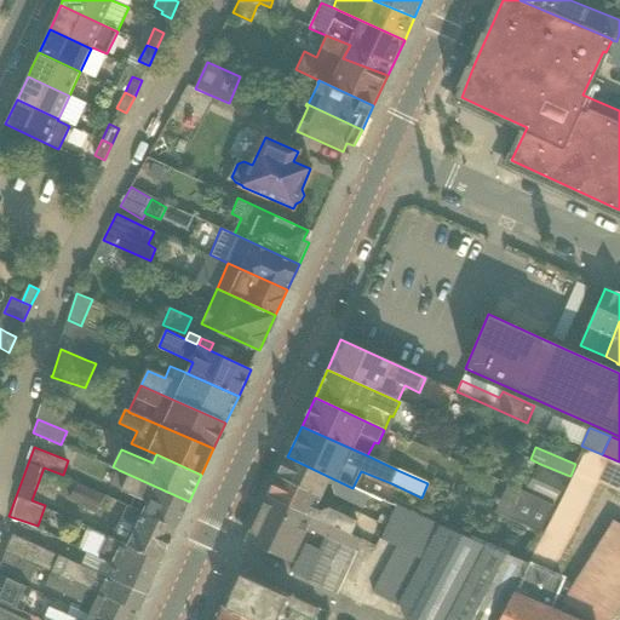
[(277,477),(320,498),(327,482),(331,487),(333,495),(362,509),(368,494),(352,488),(287,457),(277,477)]
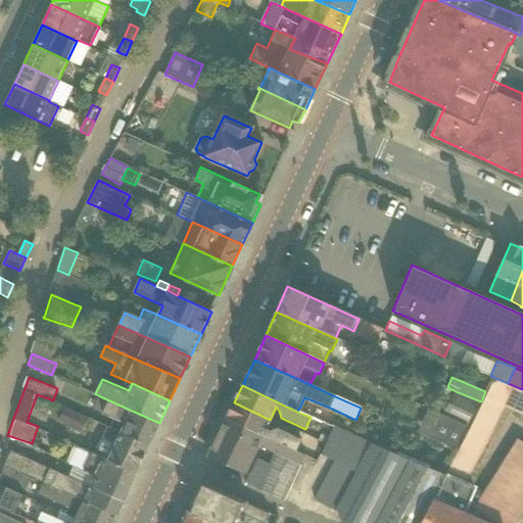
[(478,400),(456,391),(445,416),(467,425),(478,400)]
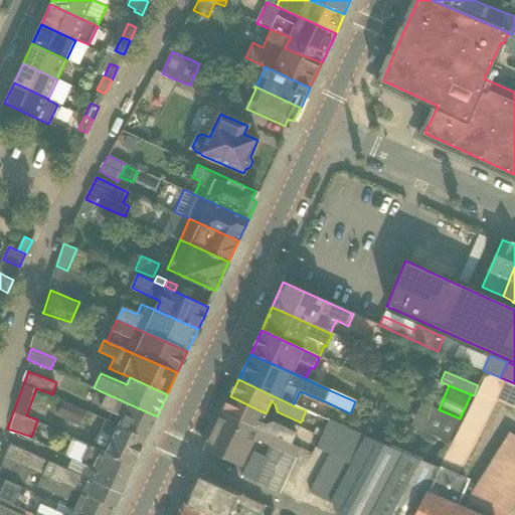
[(147,439),(157,416),(99,390),(93,403),(112,411),(108,421),(147,439)]
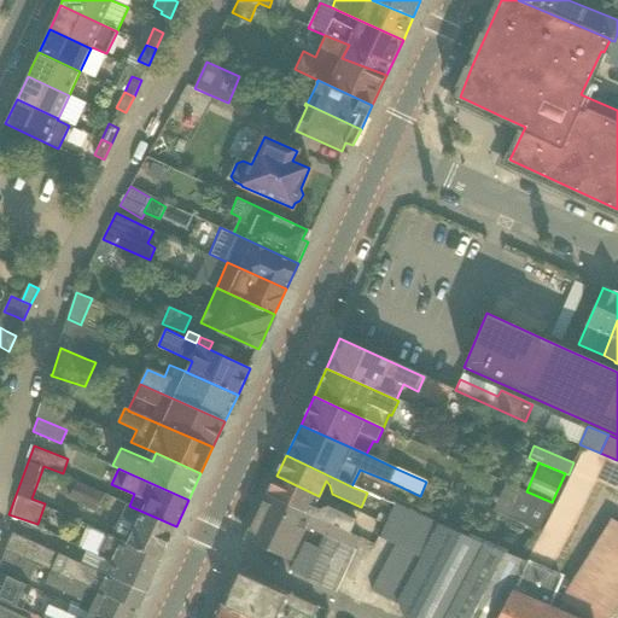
[(313,508),(319,496),(277,476),(267,495),(330,525),(350,534),(356,520),(327,506),(318,511),(313,508)]
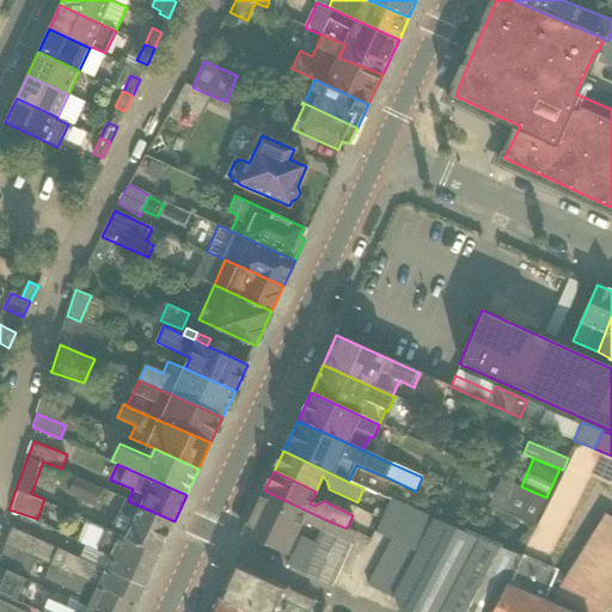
[(96,506),(103,490),(75,478),(68,494),(96,506)]
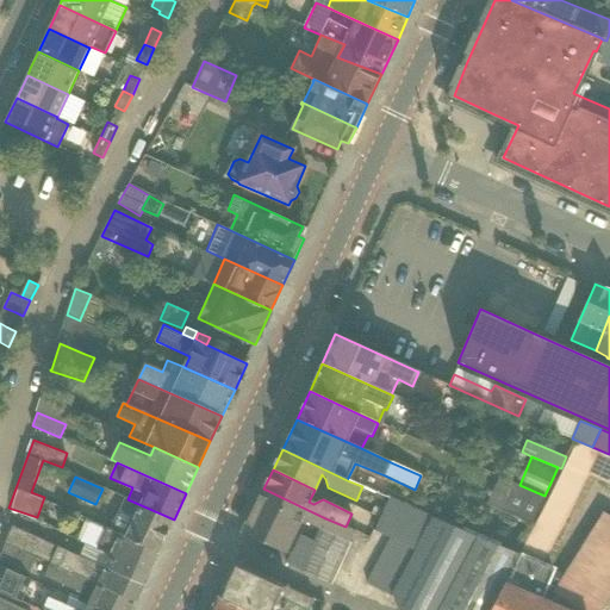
[(503,511),(531,523),(545,497),(515,484),(503,511)]
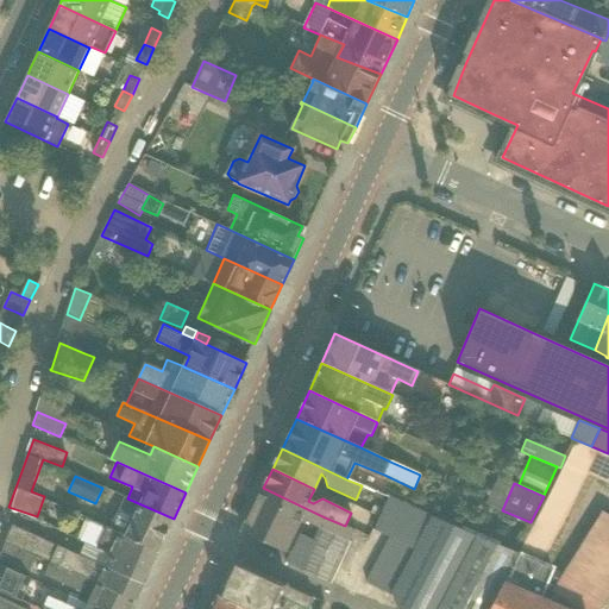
[(263,488),(252,510),(295,531),(301,519),(320,528),(325,518),(263,488)]
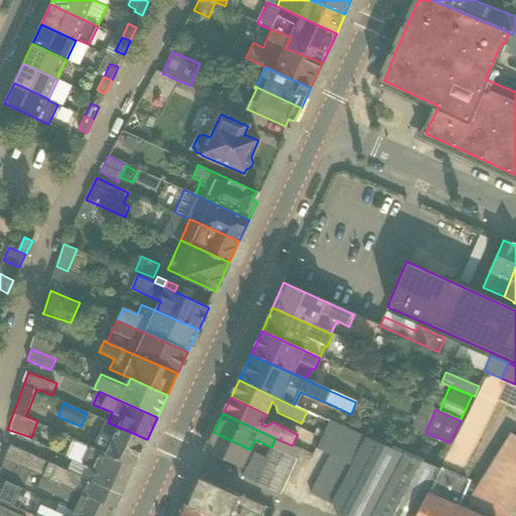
[(147,439),(108,422),(107,421),(94,448),(134,467),(147,439)]
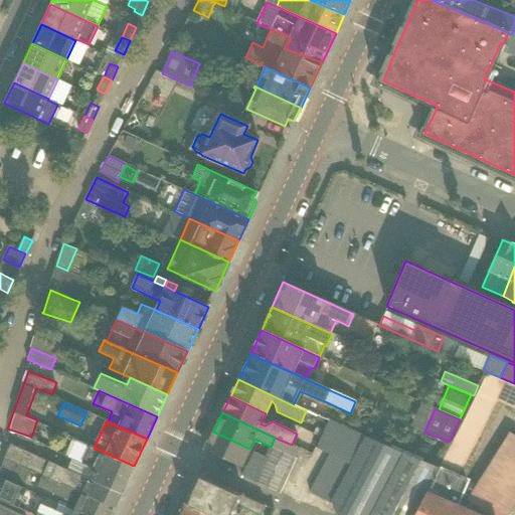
[(365,437),(328,420),(323,431),(320,438),(315,448),(329,454),(310,492),(331,502),(365,437)]
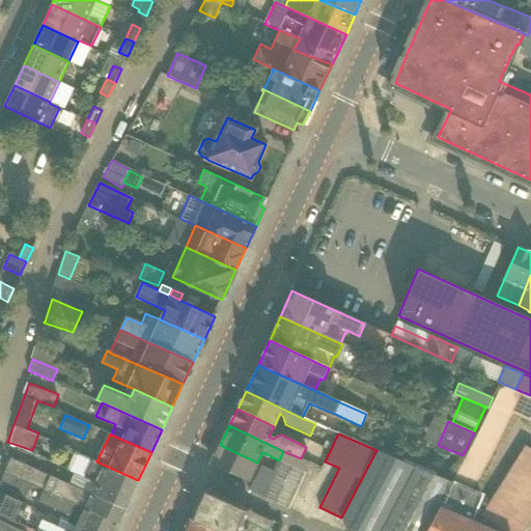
[(330,451),(333,444),(327,441),(326,443),(323,448),(330,451)]
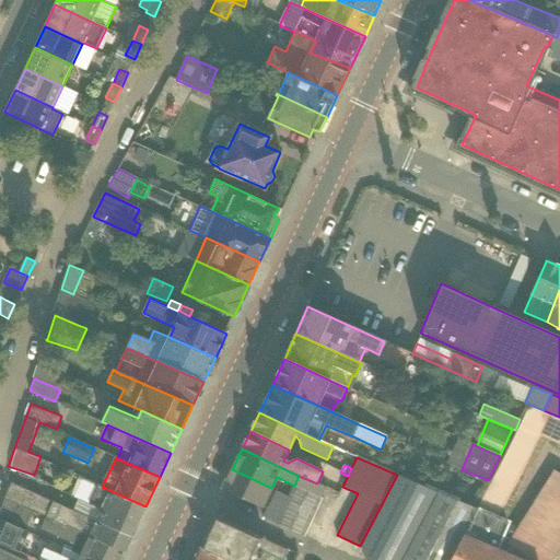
[(559,471),(549,467),(512,547),(540,559),(549,559),(552,555),(559,558),(559,471)]
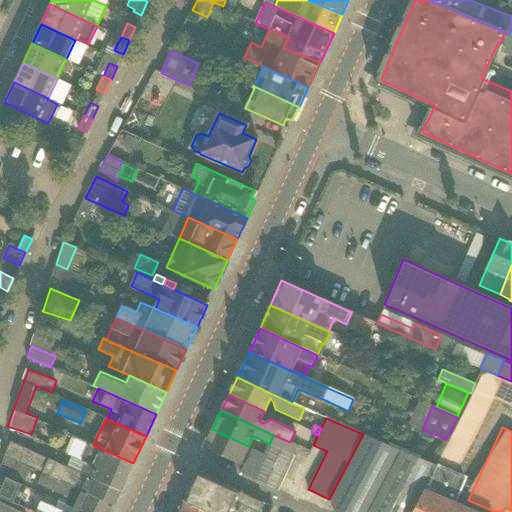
[(66,460),(56,456),(59,448),(13,429),(9,439),(65,462),(66,460)]
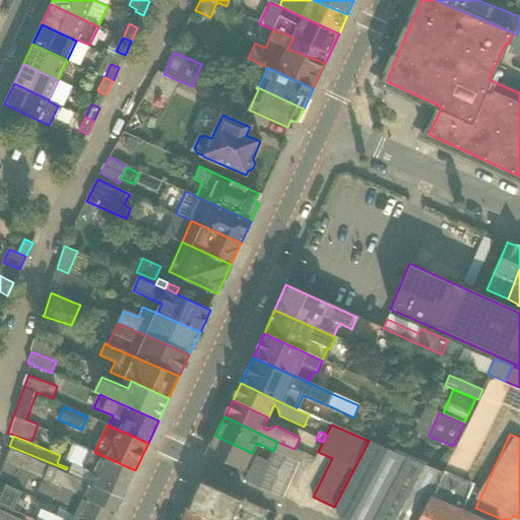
[(206,454),(210,456),(244,471),(252,453),(215,436),(206,454)]
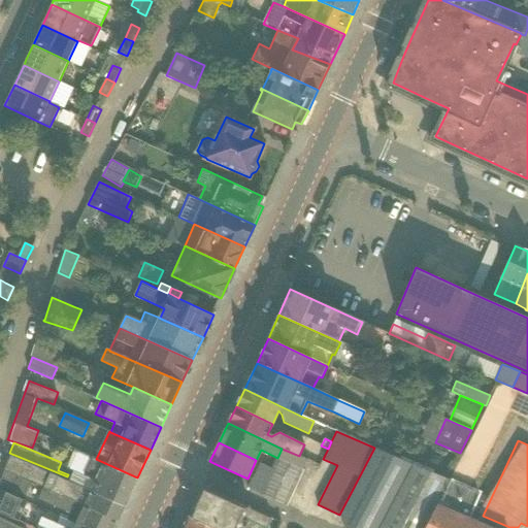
[(374,448),(339,515),(344,527),(377,527),(411,463),(374,448)]
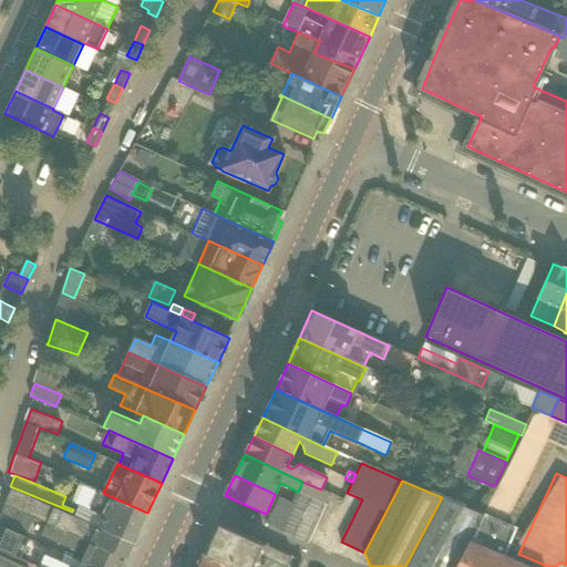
[(267,524),(308,543),(330,494),(321,490),(302,482),(298,492),(292,503),(279,496),(267,524)]
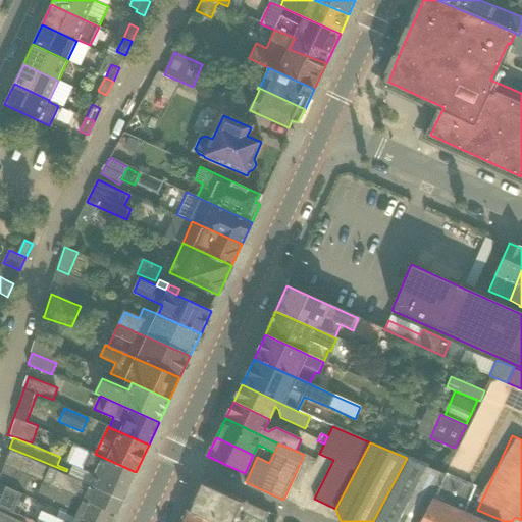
[(106,493),(122,501),(136,472),(95,454),(76,446),(70,462),(73,465),(95,475),(111,482),(106,493)]
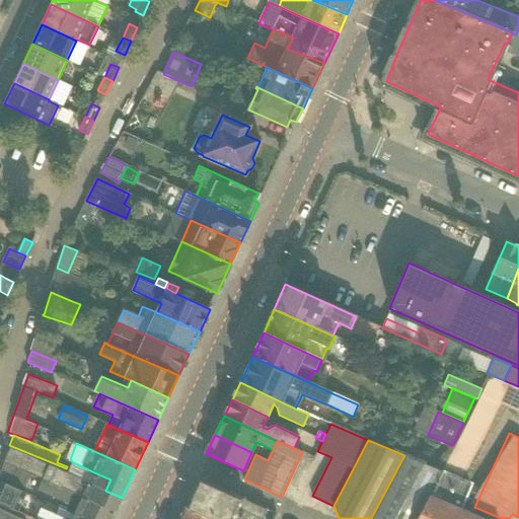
[(58,467),(29,455),(10,447),(4,462),(5,462),(30,473),(43,479),(52,483),(57,470),(58,467)]
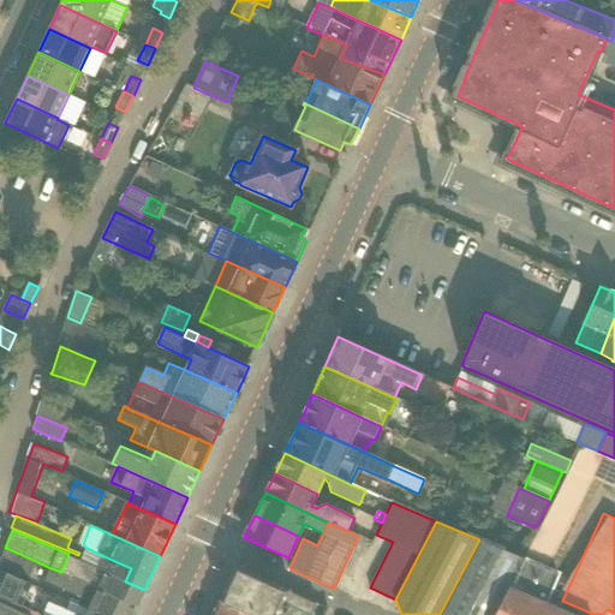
[(529,548),(533,539),(526,536),(520,544),(525,547),(526,547),(529,548)]
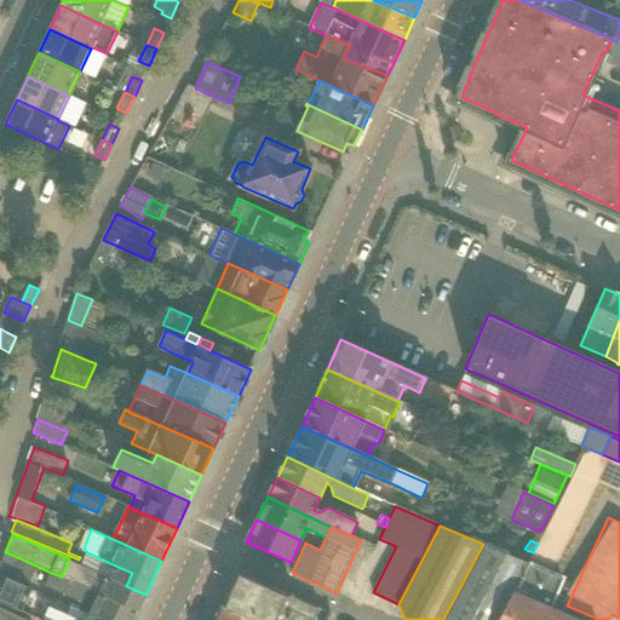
[(498,619),(528,563),(483,544),(443,619),(498,619)]
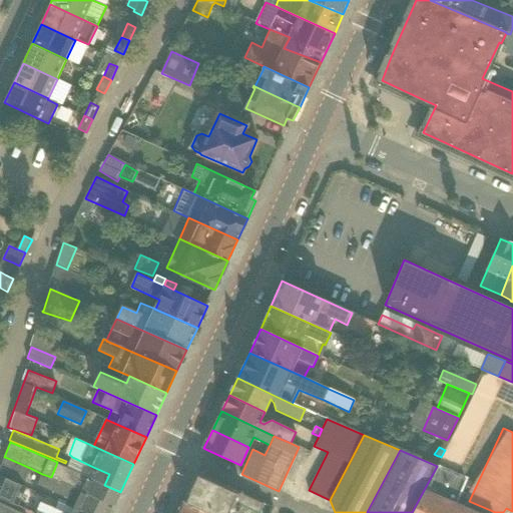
[(0,470),(25,482),(30,468),(5,457),(0,468),(0,470)]
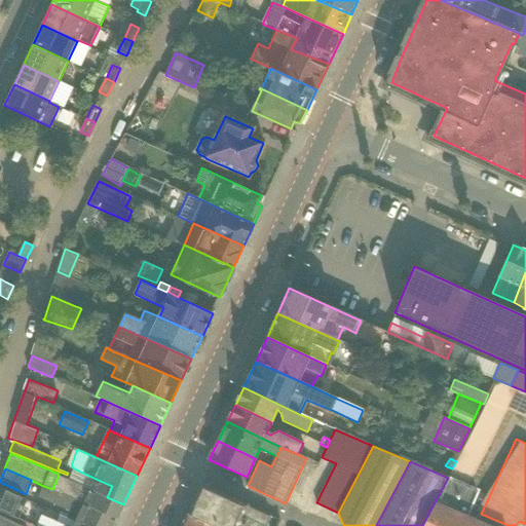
[(69,480),(69,481),(58,477),(52,489),(117,518),(123,504),(107,497),(112,486),(96,479),(90,489),(69,480)]
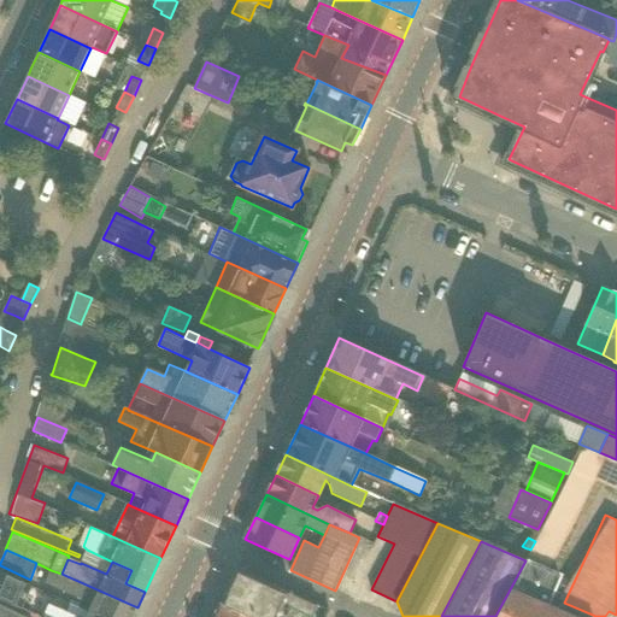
[(495,616),(575,616),(547,605),(559,575),(526,560),(495,616)]
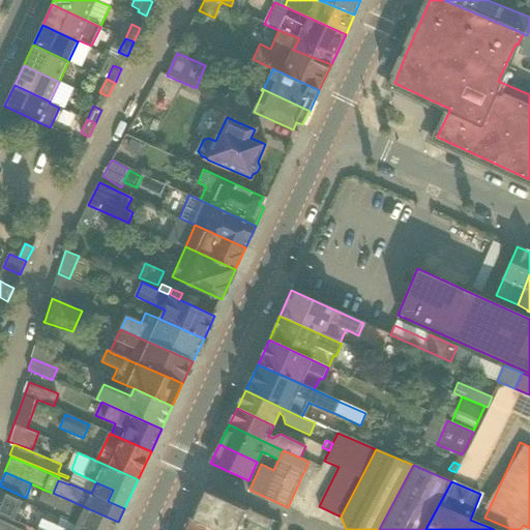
[(240,529),(245,520),(266,529),(267,529),(272,520),(203,488),(187,522),(205,529),(240,529)]
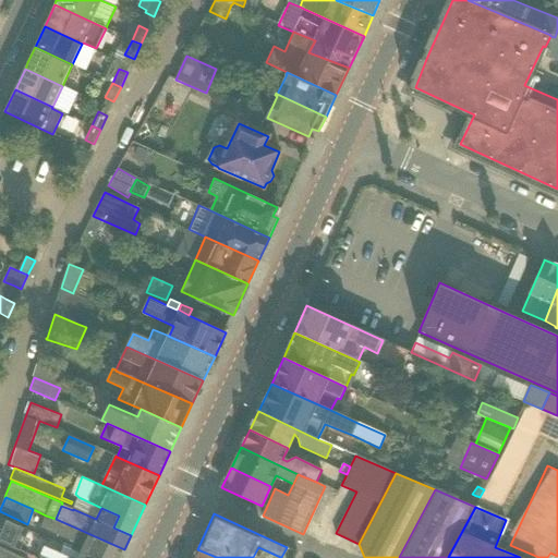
[(81,554),(89,557),(120,557),(124,549),(56,519),(46,516),(41,528),(84,547),(81,554)]
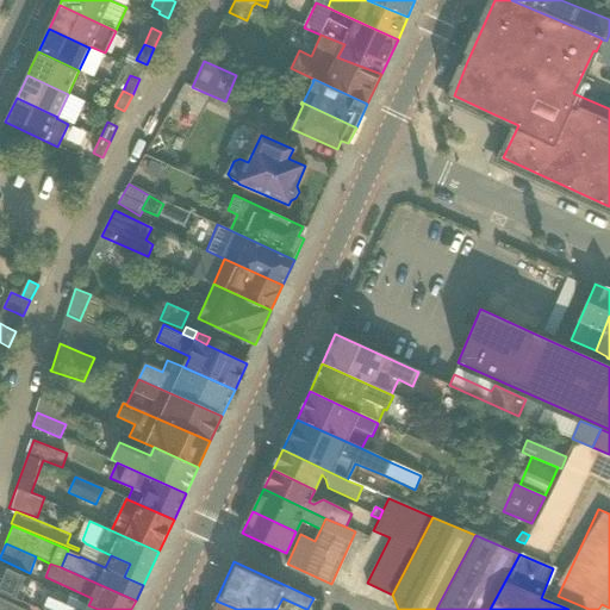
[(0,566),(0,591),(23,602),(32,580),(1,565),(0,566)]
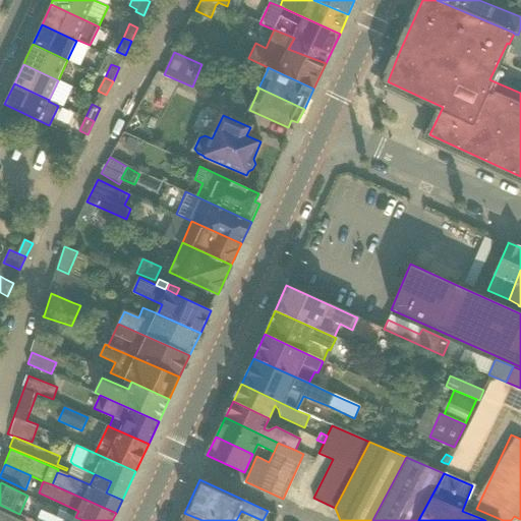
[(72,520),(64,520),(51,515),(41,510),(36,520),(83,520),(75,517),(72,520)]
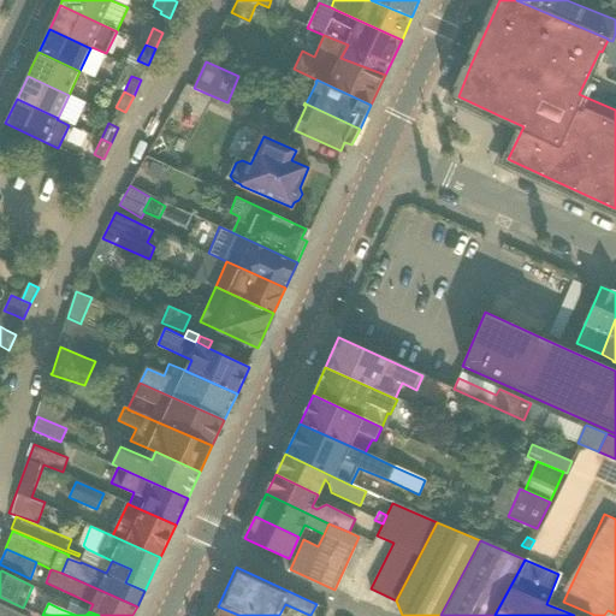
[(24,615),(0,604),(0,615),(24,615)]
